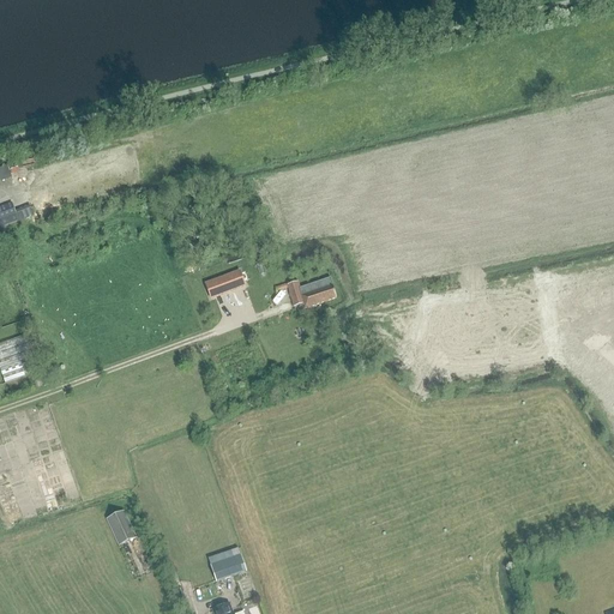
[(16,164),(8,167),(11,175),(18,173),(16,164)]
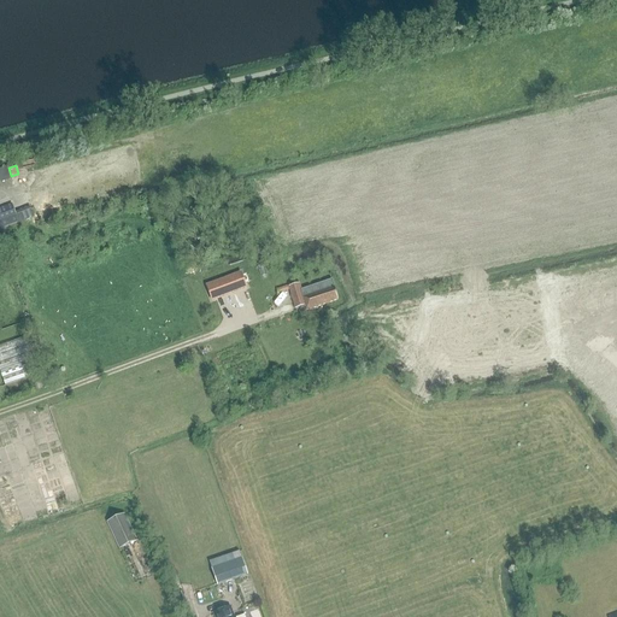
[(0,207),(0,228),(18,222),(17,221),(33,216),(30,207),(15,212),(12,204),(0,207)]
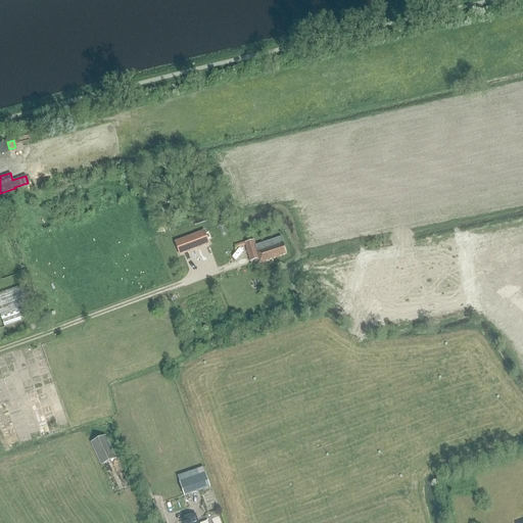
[(204,230),(175,241),(180,254),(208,244),(204,230)]
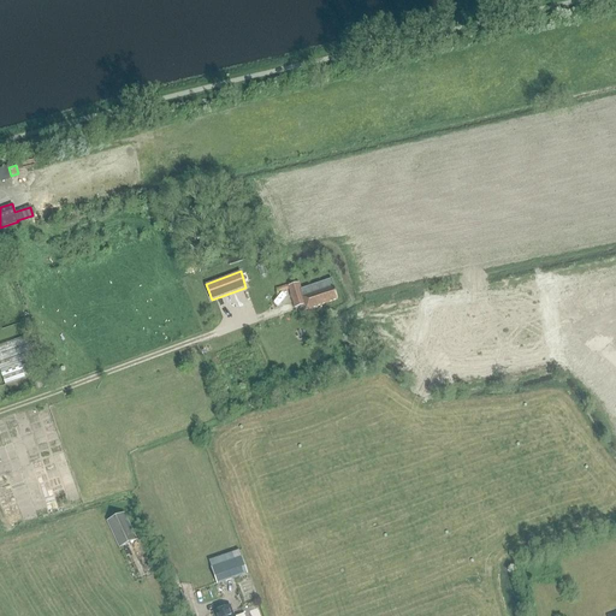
[(306,309),(337,300),(331,280),(301,290),(298,284),(289,286),(295,308),(304,304),(306,309)]
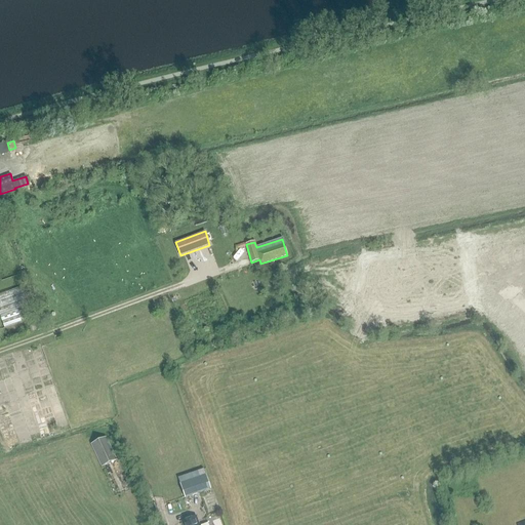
[(33,317),(22,286),(0,293),(0,317),(4,328),(33,317)]
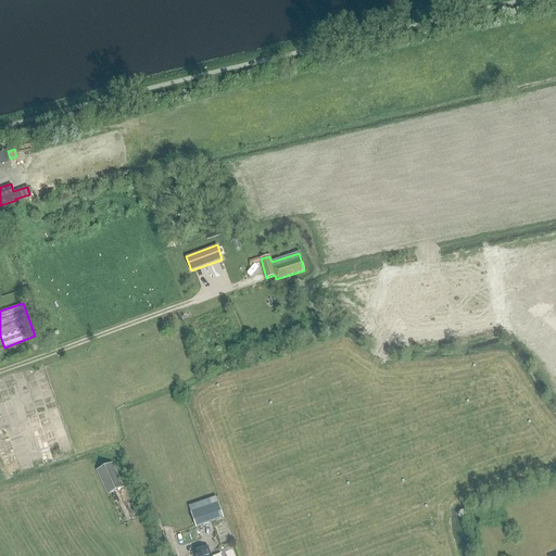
[(106,494),(123,487),(112,464),(96,470),(106,494)]
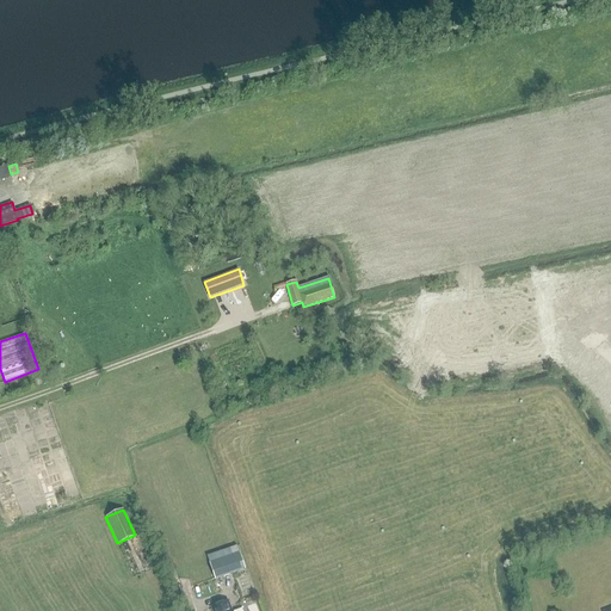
[(209,563),(215,580),(245,569),(236,547),(207,556),(209,563)]
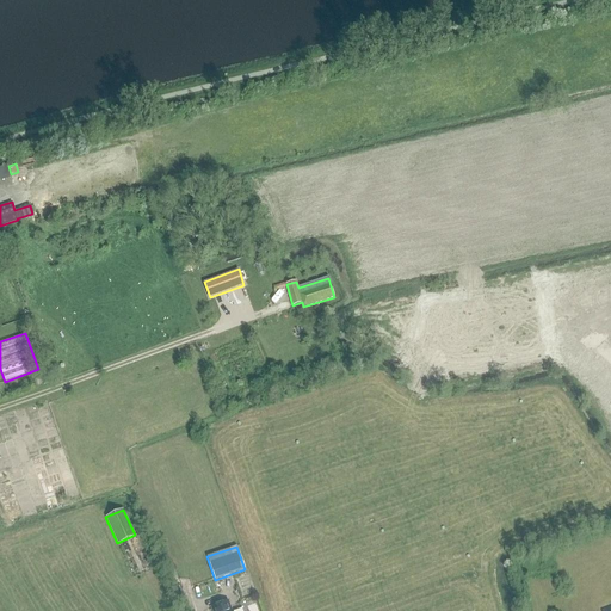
[(178,599),(184,597),(180,586),(174,587),(178,599)]
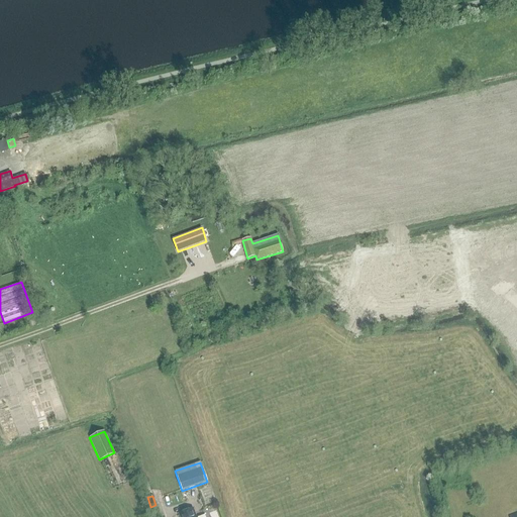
[(196,516),(197,516),(196,516),(193,508),(178,513),(179,516),(196,516)]
